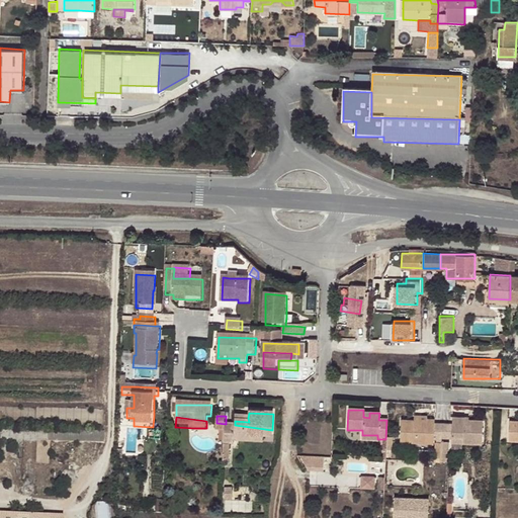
[(453,425),(450,425),(449,440),(452,440),(452,437),(462,438),(462,445),(482,446),(483,421),(464,421),(464,418),(453,418),(453,425)]
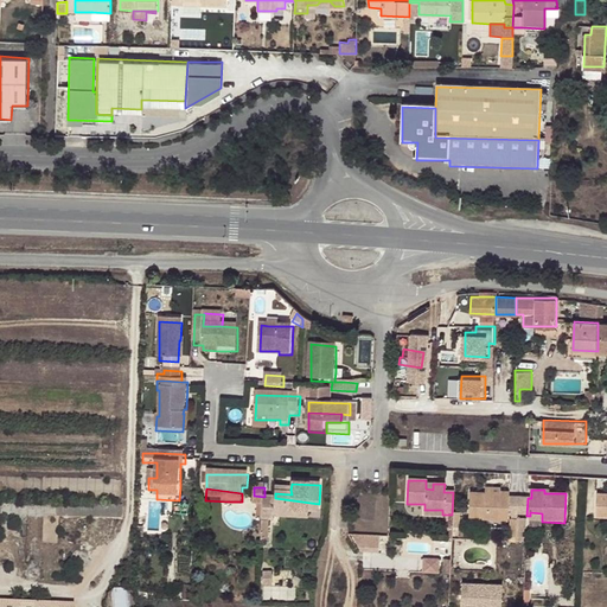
[(508,497),(509,492),(498,492),(498,494),(484,494),(470,493),(468,519),(508,522),(508,515),(517,515),(518,497),(508,497)]
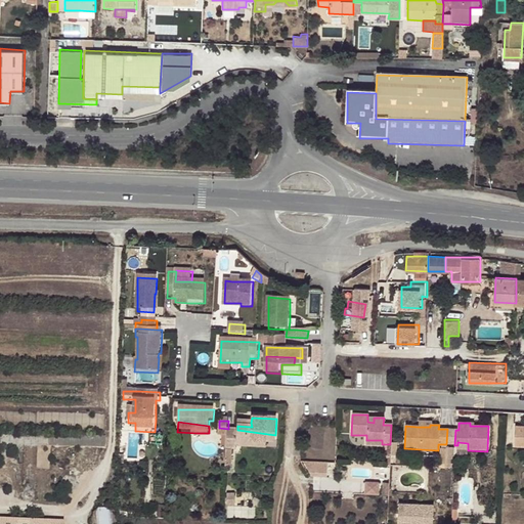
[(523,427),(515,427),(514,446),(523,446),(523,427)]
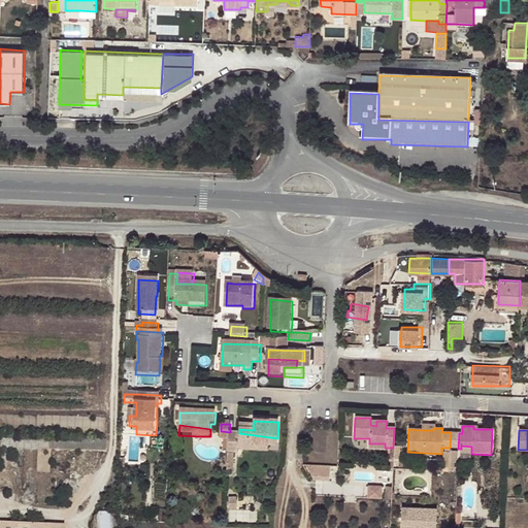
[(230,432),(221,431),(221,436),(220,441),(225,441),(229,441),(229,434),(230,432)]
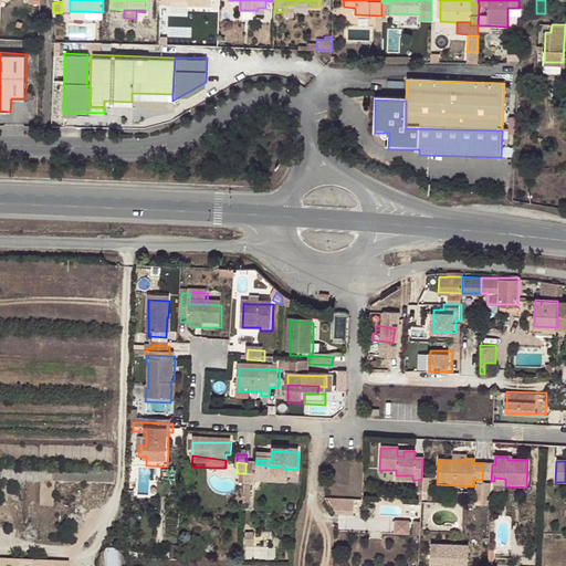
[(492,464),(483,463),(482,480),(491,481),(492,464)]
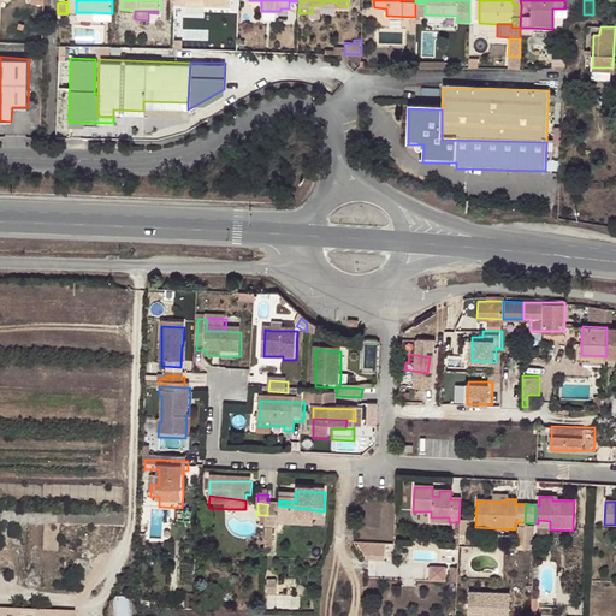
[(279,508),(267,507),(267,515),(267,531),(276,531),(279,531),(279,527),(279,514),(290,514),(289,520),(302,520),(324,521),(324,511),(279,505),(279,508)]
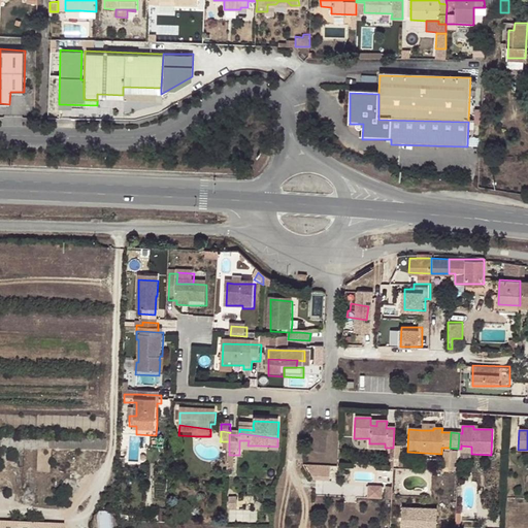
[(239,440),(239,452),(258,453),(259,446),(248,446),(249,440),(239,440)]
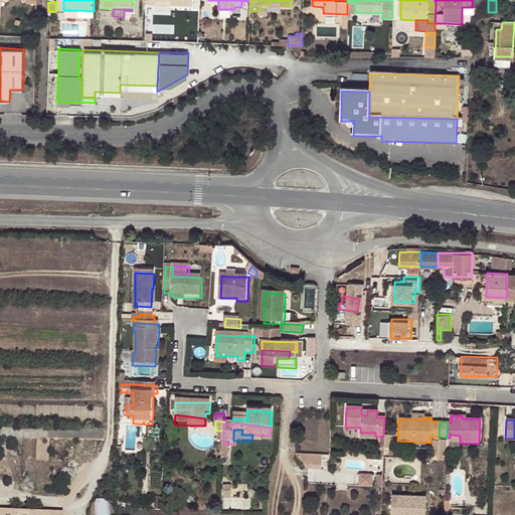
[(312,457),(311,471),(320,471),(321,458),(312,457)]
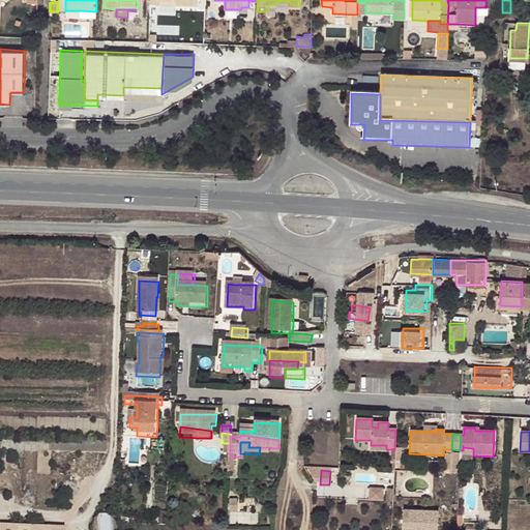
[(405,507),(405,529),(440,529),(441,507),(405,507)]
